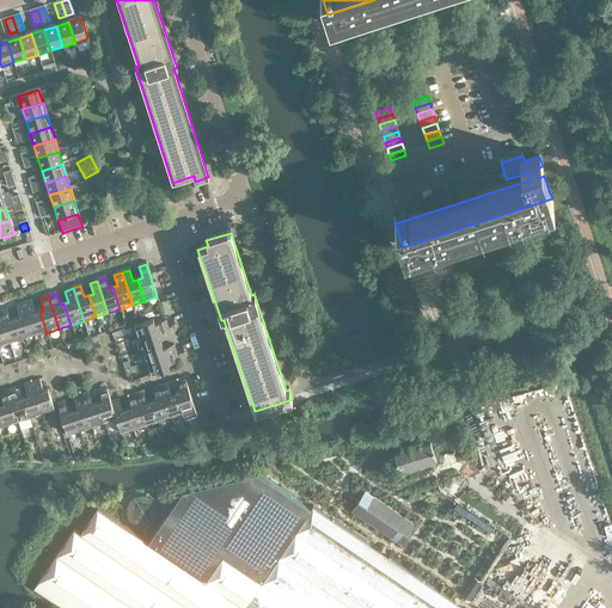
[(47,333),(40,312),(35,313),(31,302),(24,305),(35,337),(47,333)]
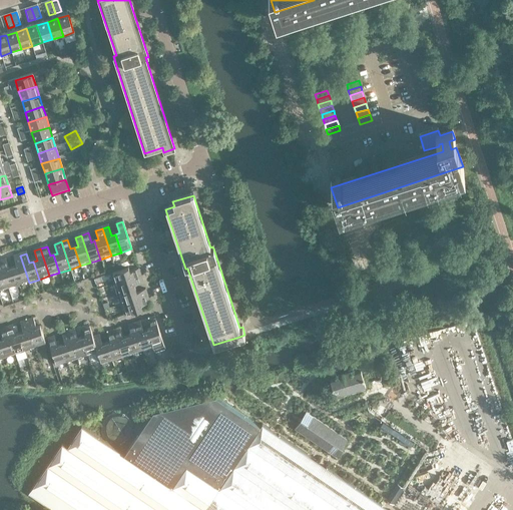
[(29,283),(20,256),(13,258),(16,267),(12,269),(18,287),(29,283)]
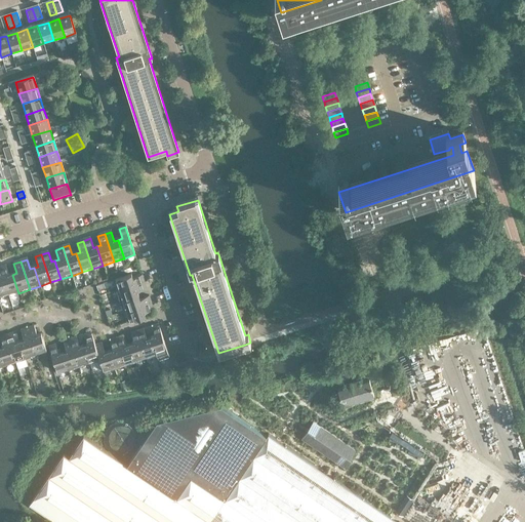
[(18,293),(12,275),(9,276),(6,267),(0,268),(0,271),(8,296),(18,293)]
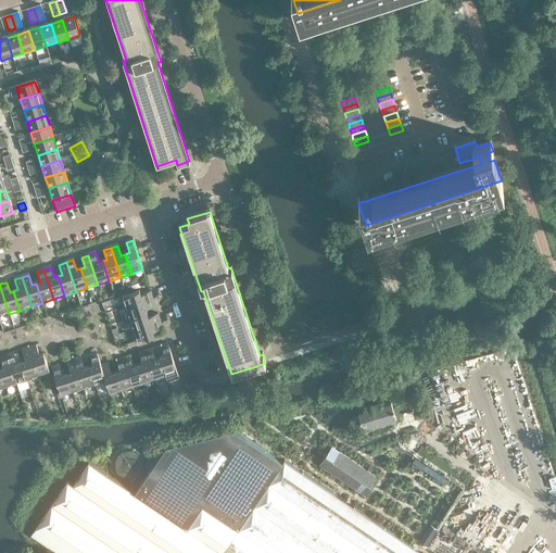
[(0,316),(9,314),(0,287),(0,316)]
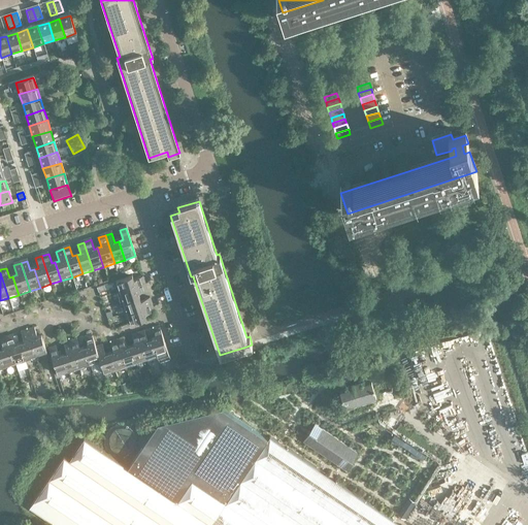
[(117,294),(145,285),(142,279),(133,282),(132,277),(113,284),(117,294)]
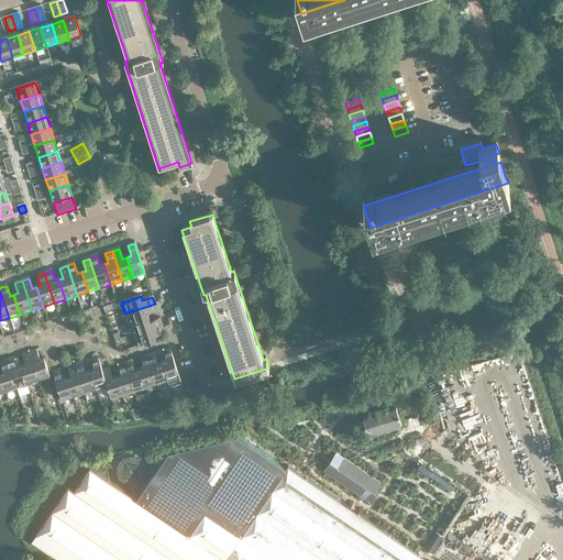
[(148,318),(147,315),(157,311),(155,304),(124,314),(129,325),(148,318)]
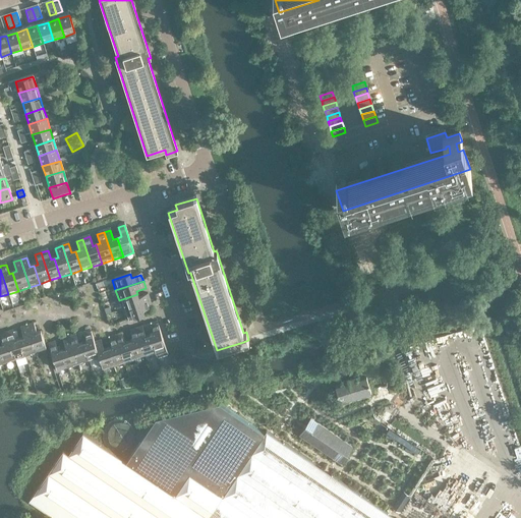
[(122,311),(150,302),(148,295),(138,298),(137,294),(119,300),(122,311)]
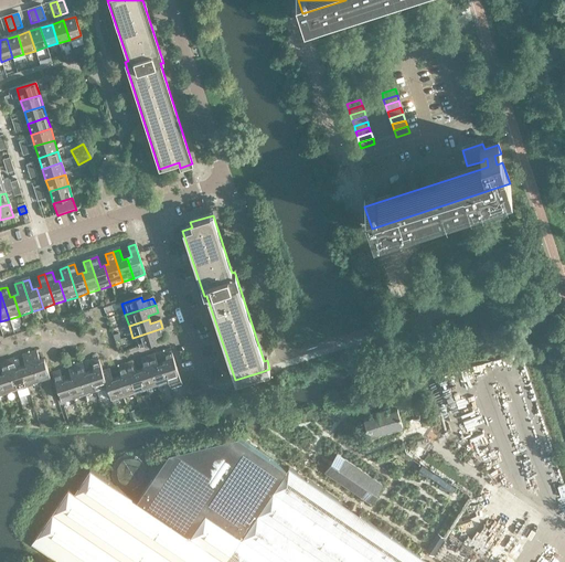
[(157,342),(155,338),(166,335),(162,328),(132,338),(137,349),(157,342)]
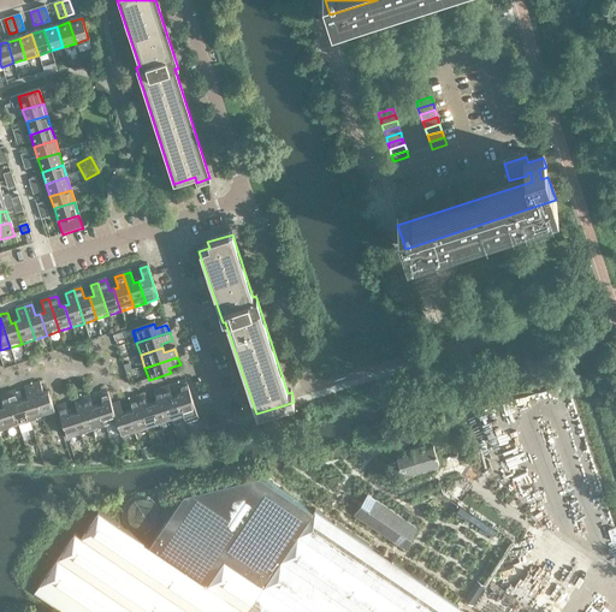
[(196,415),(185,381),(178,385),(182,396),(177,397),(184,419),(196,415)]
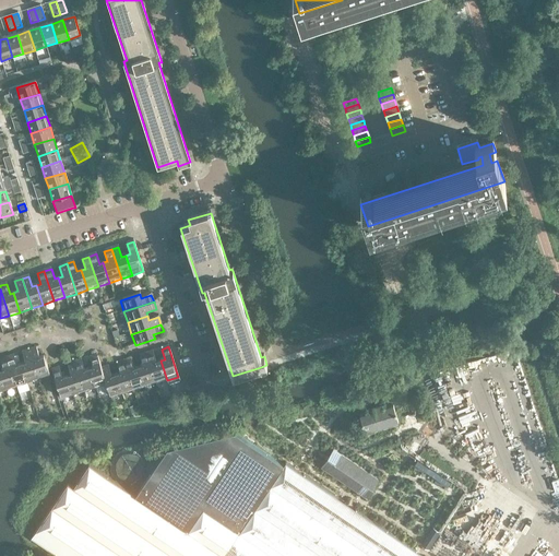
[(50,377),(44,357),(39,358),(36,349),(28,351),(39,380),(50,377)]
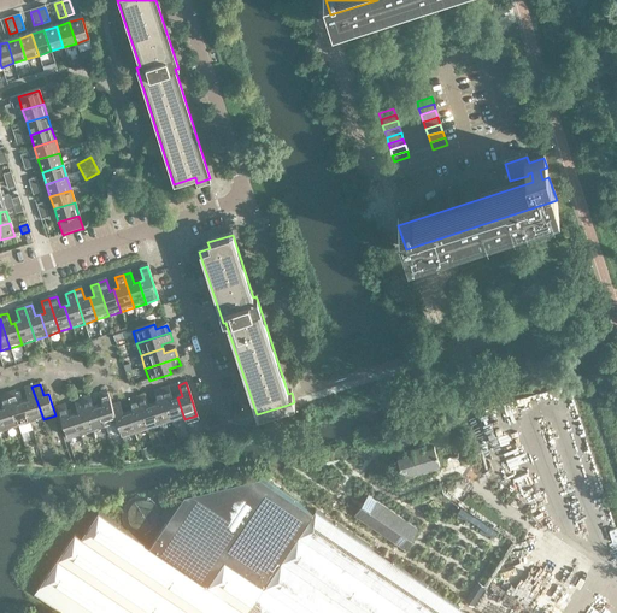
[(43,419),(31,387),(24,389),(28,400),(23,402),(30,424),(43,419)]
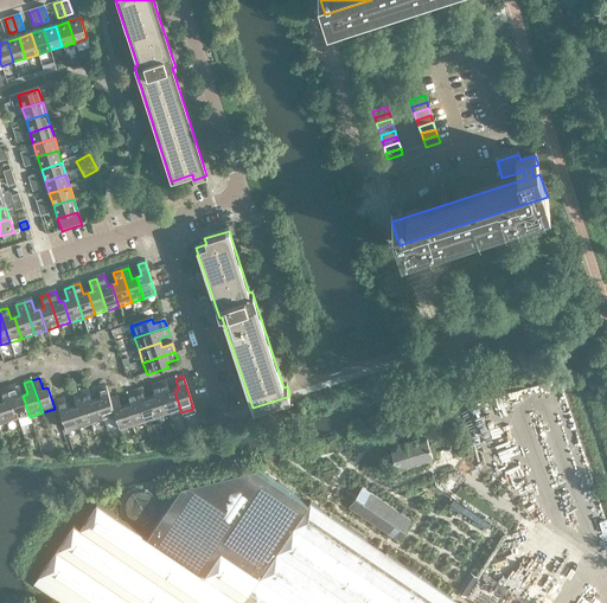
[(181,412),(174,391),(170,392),(166,382),(159,384),(170,417),(181,412)]
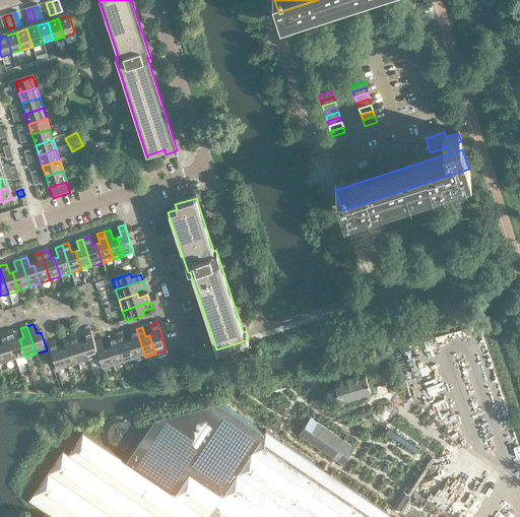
[(145,358),(136,329),(129,331),(132,341),(128,342),(134,361),(145,358)]
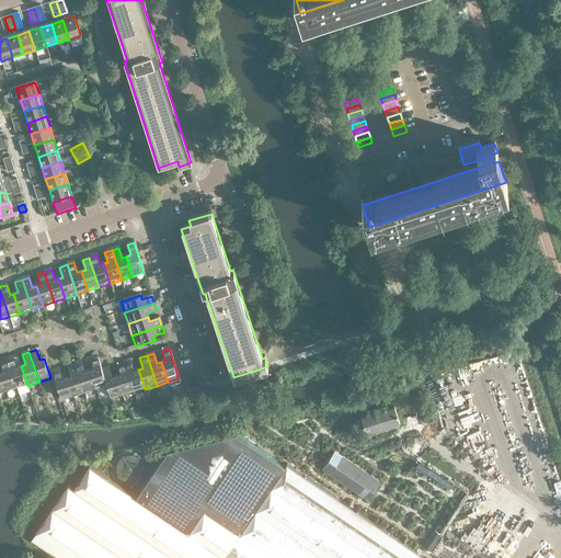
[(107,387),(102,371),(98,356),(90,360),(93,369),(89,371),(95,390),(106,387),(107,387)]
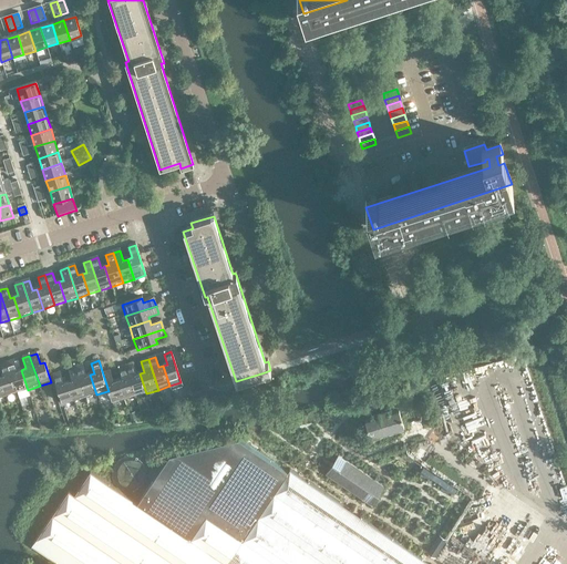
[(28,390),(21,370),(17,371),(13,361),(7,363),(17,393),(28,390)]
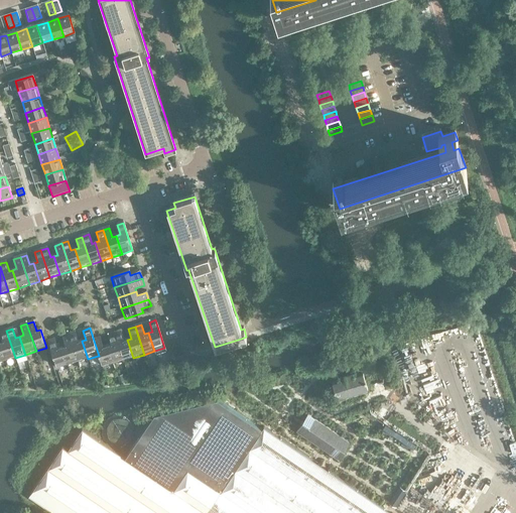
[(15,358),(6,331),(0,332),(0,334),(2,342),(0,342),(0,347),(5,362),(15,358)]
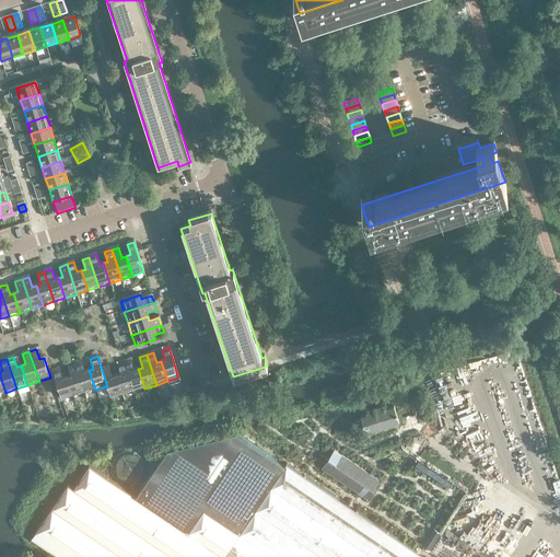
[(144,389),(138,369),(135,370),(131,360),(124,362),(133,392),(144,389)]
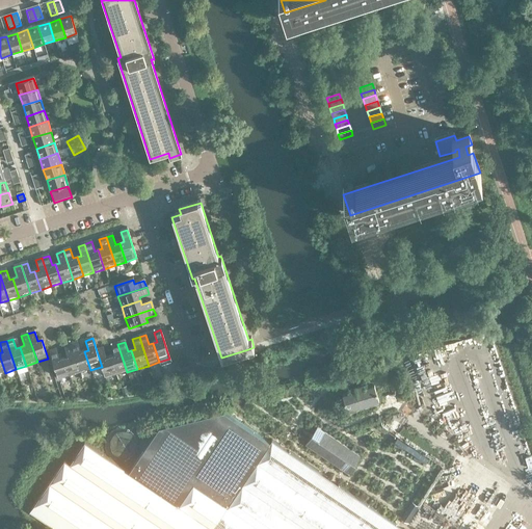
[(90,370),(84,351),(80,352),(77,343),(71,345),(80,374),(90,370)]
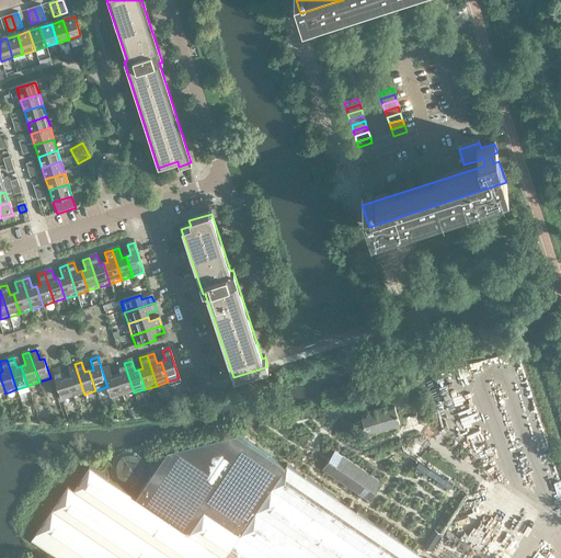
[(134,393),(124,363),(117,365),(121,375),(116,377),(123,397),(134,393)]
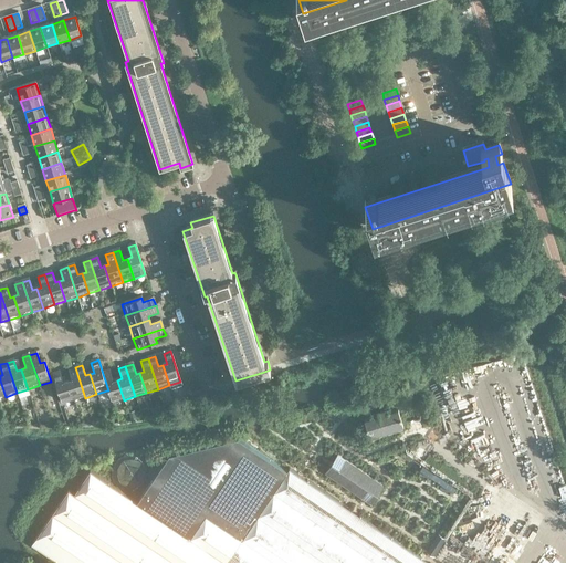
[(85,398),(75,367),(67,369),(71,381),(67,382),(74,402),(85,398)]
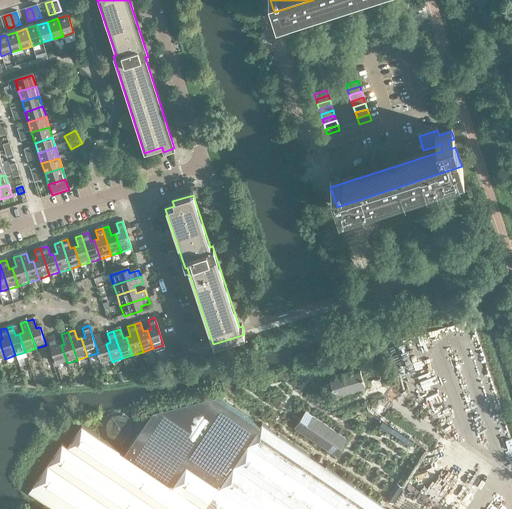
[(112,362),(106,344),(102,345),(99,336),(93,338),(98,353),(97,353),(101,365),(112,362)]
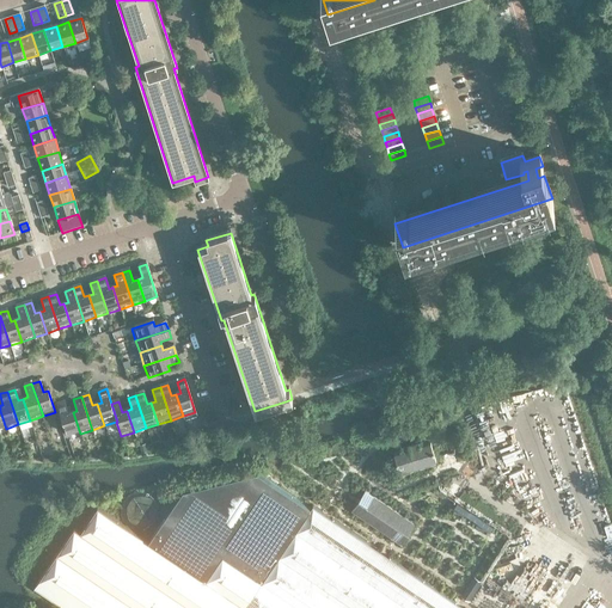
[(80,434),(73,412),(68,413),(65,403),(56,405),(67,437),(80,434)]
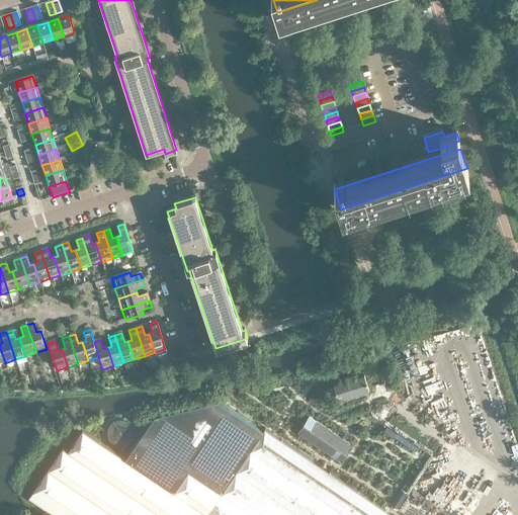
[(369,393),(364,376),(355,379),(354,376),(344,379),(345,382),(333,387),(338,401),(332,403),(334,408),(342,405),(340,401),(369,393)]
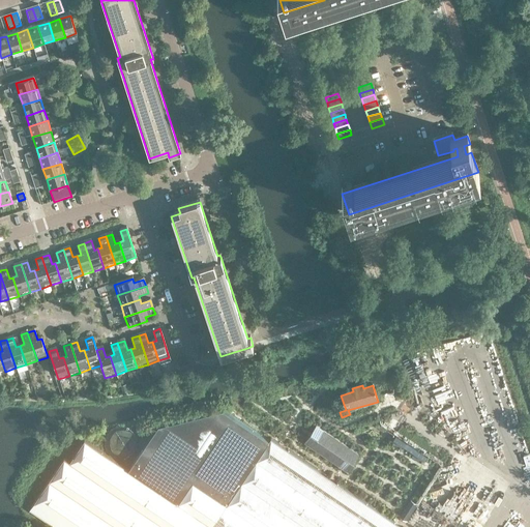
[(400,526),(270,440),(269,443),(223,411),(158,427),(128,471),(84,442),(69,464),(64,460),(29,511),(51,526),(400,526)]
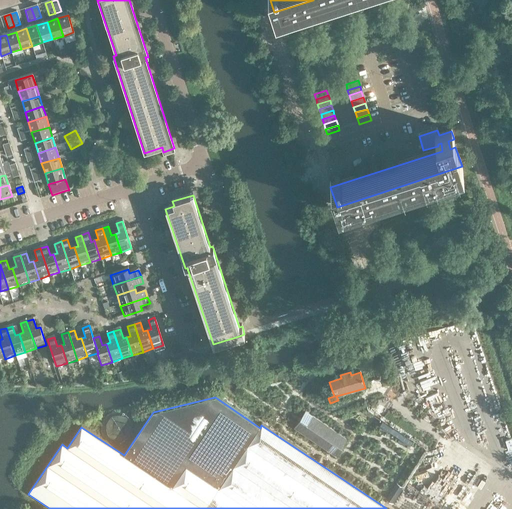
[(346,441),(305,413),(294,429),(335,457),(346,441)]
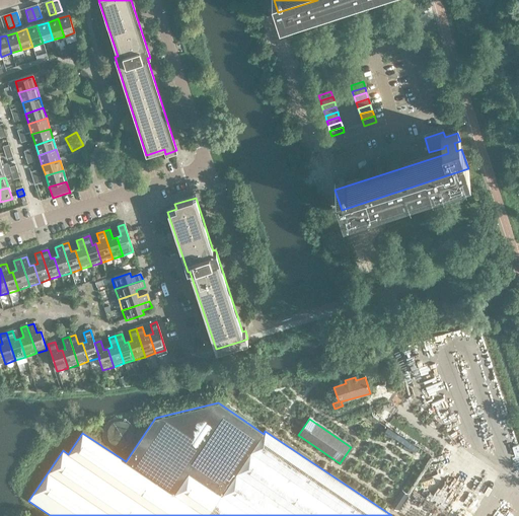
[(107,425),(106,425),(105,426),(104,428),(103,429),(103,431),(102,431),(102,433),(102,435),(102,437),(102,439),(102,441),(103,442),(104,444),(105,446),(106,448),(107,449),(109,450),(110,450),(113,451),(114,451),(115,452),(117,452),(119,452),(120,452),(122,452),(124,451),(125,450),(127,449),(128,449),(129,448),(131,446),(132,444),(133,442),(134,441),(134,440),(134,439),(134,438),(134,436),(134,435),(134,434),(134,433),(134,432),(133,431),(133,429),(132,428),(131,427),(130,426),(130,425),(129,424),(128,423),(126,422),(125,422),(123,421),(121,421),(120,421),(118,420),(116,421),(114,421),(112,422),(110,422),(109,423),(108,424),(107,425)]
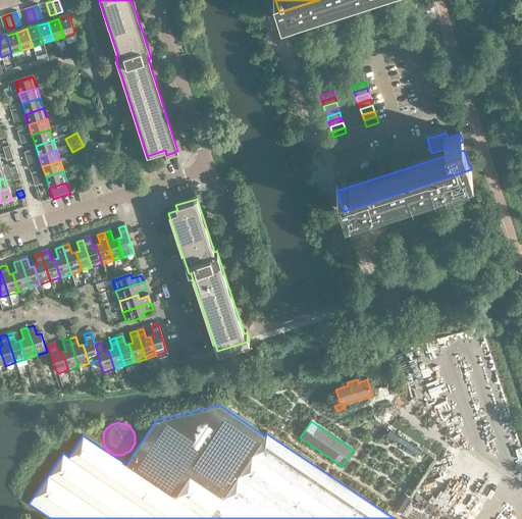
[(331,466),(327,471),(333,475),(336,470),(331,466)]
